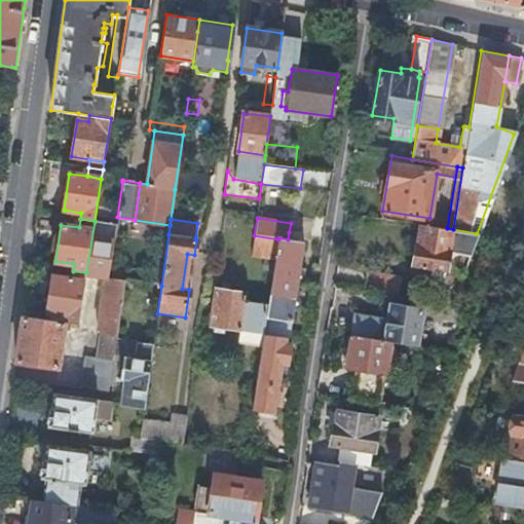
[(108,277),(116,224),(95,221),(86,272),(85,274),(105,277),(108,277)]
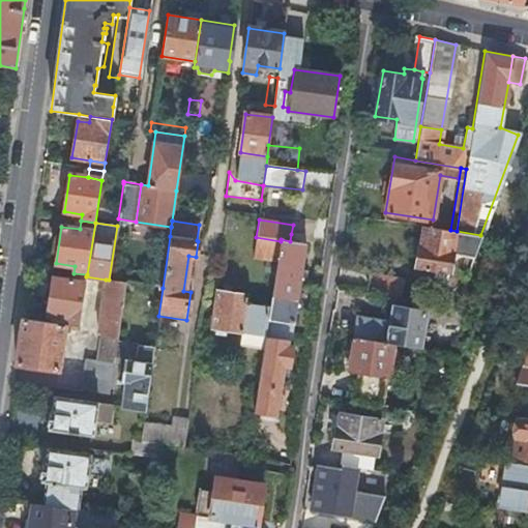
[(472,258),(480,235),(457,231),(450,230),(423,226),(420,245),(419,245),(415,266),(434,269),(433,277),(446,280),(447,271),(449,271),(452,255),(472,258)]
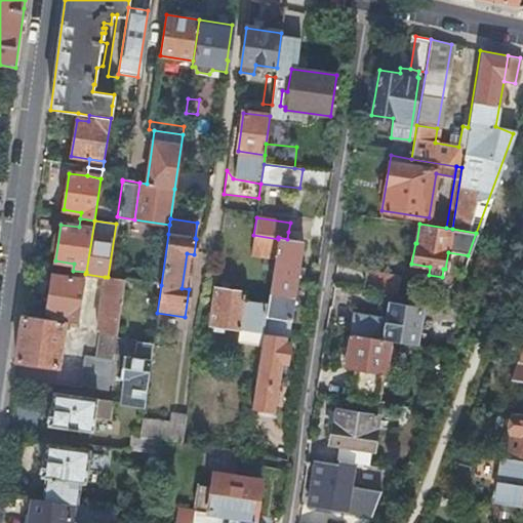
[(287,239),(297,240),(298,233),(288,232),(287,239)]
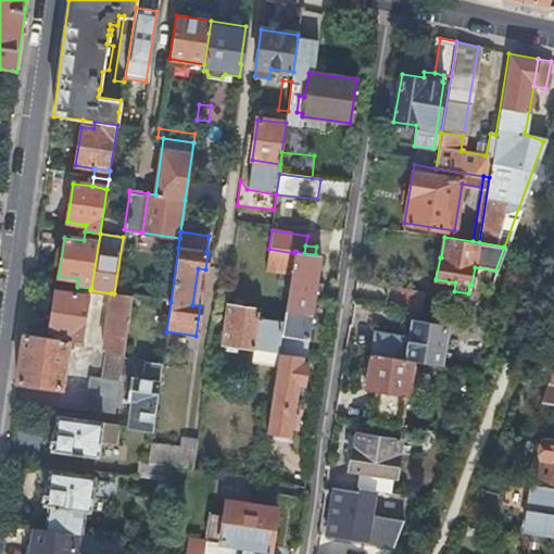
[(265,272),(291,275),(294,253),(268,249),(265,272)]
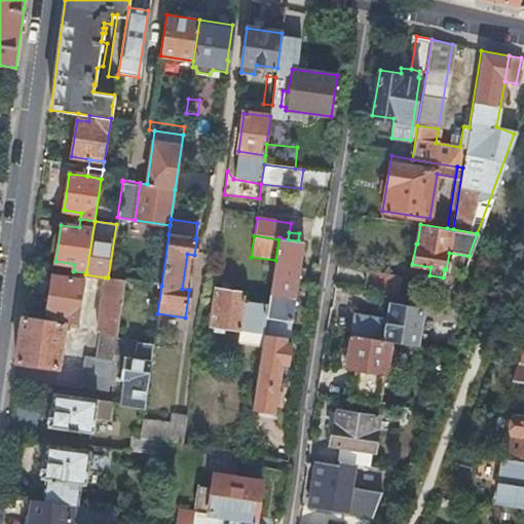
[(275,260),(268,305),(263,336),(289,339),(303,241),(298,240),(288,239),(278,237),(278,239),(275,260)]
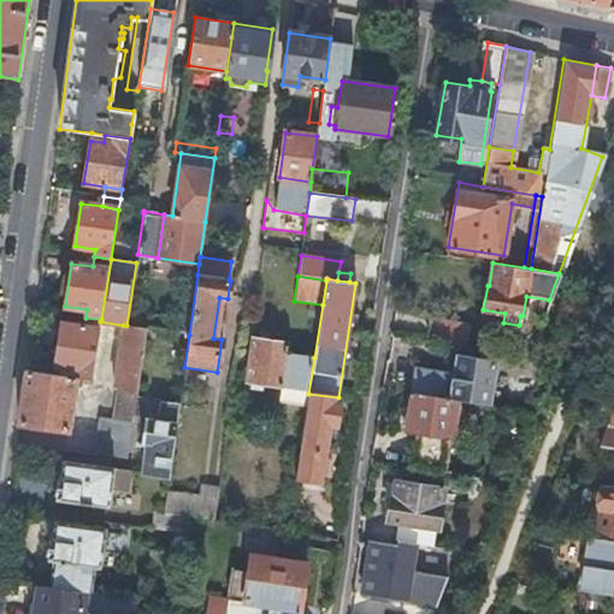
[(574,289),(558,283),(554,294),(571,300),(574,289)]
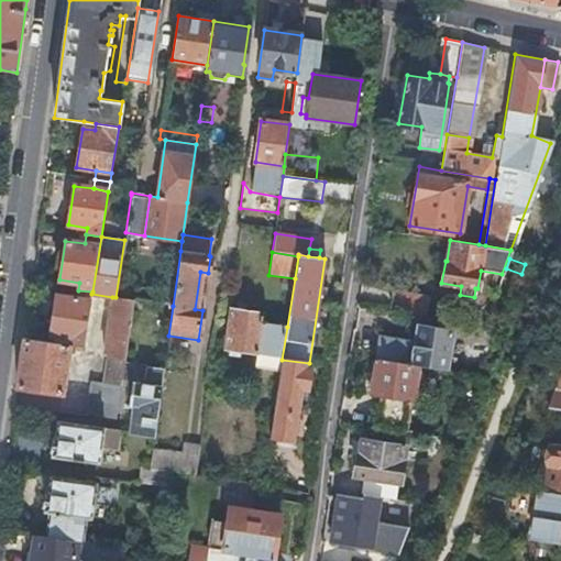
[(70,339),(69,345),(75,345),(84,348),(91,301),(91,294),(92,292),(78,290),(77,299),(57,296),(51,336),(70,339)]
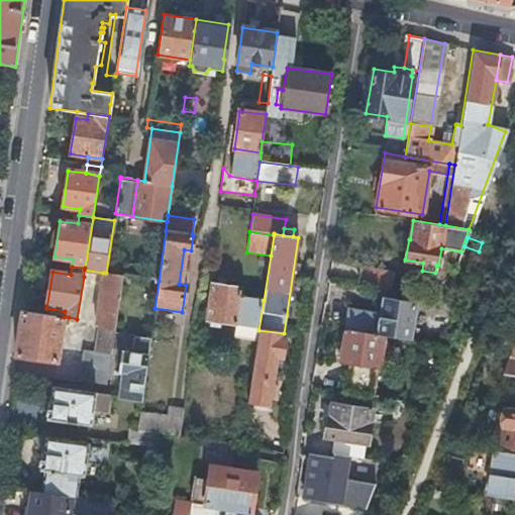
[(361,268),(357,285),(390,290),(394,273),(361,268)]
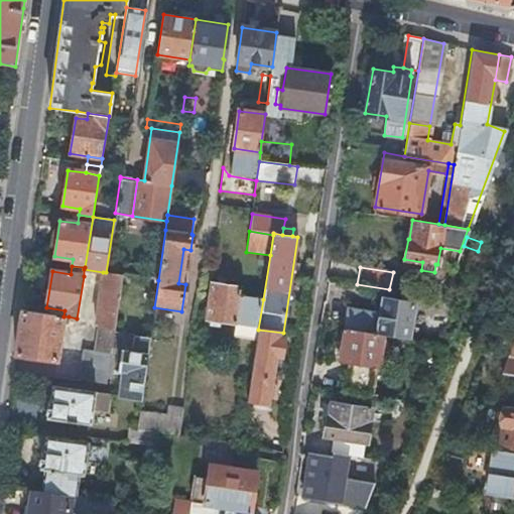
[(123,275),(106,272),(103,272),(96,326),(100,327),(96,352),(84,351),(79,381),(107,385),(123,275)]
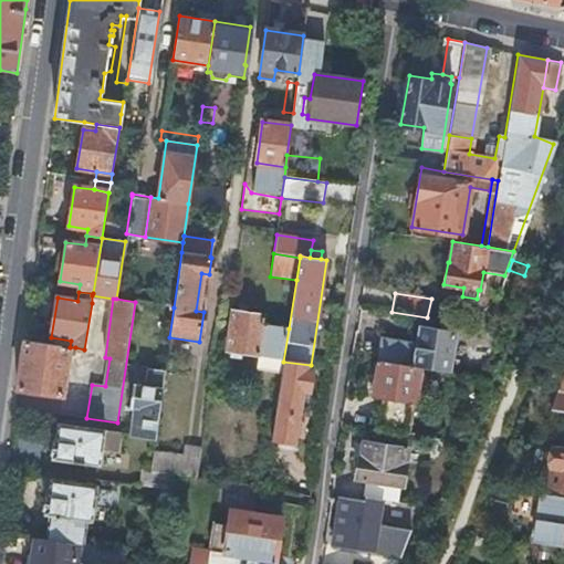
[(281,375),(283,366),(283,362),(289,329),(263,325),(264,316),(232,312),(227,351),(259,356),(257,372),(281,375)]
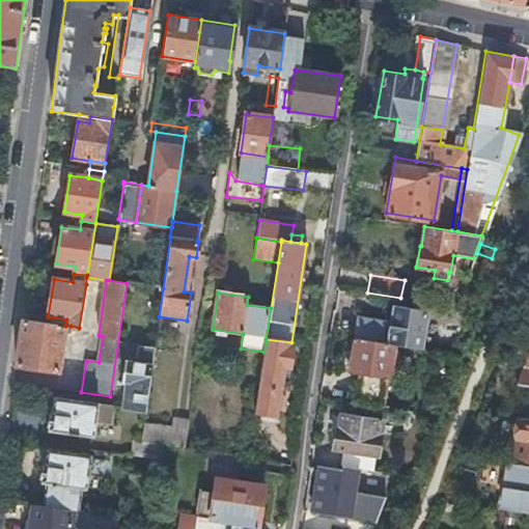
[(356,338),(395,344),(401,345),(420,349),(422,335),(425,319),(426,312),(395,308),(393,326),(389,325),(390,321),(358,315),(354,337),(356,338)]
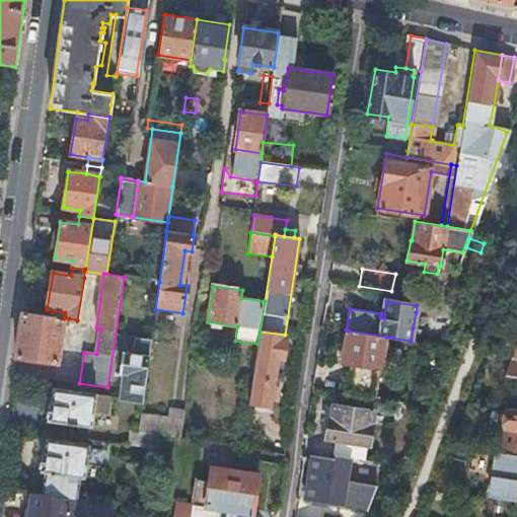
[(21,312),(14,357),(57,363),(64,318),(21,312)]
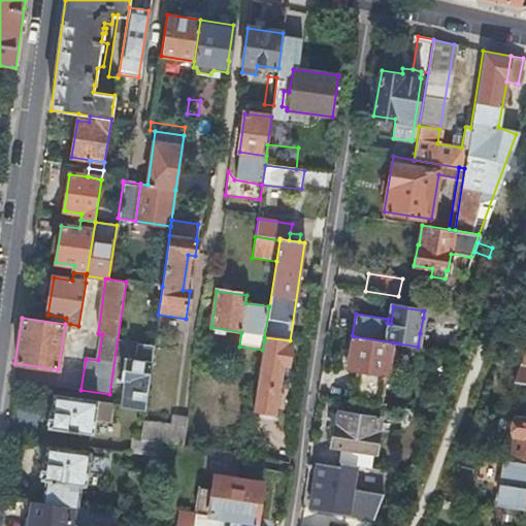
[(434,320),(423,318),(420,333),(431,334),(434,320)]
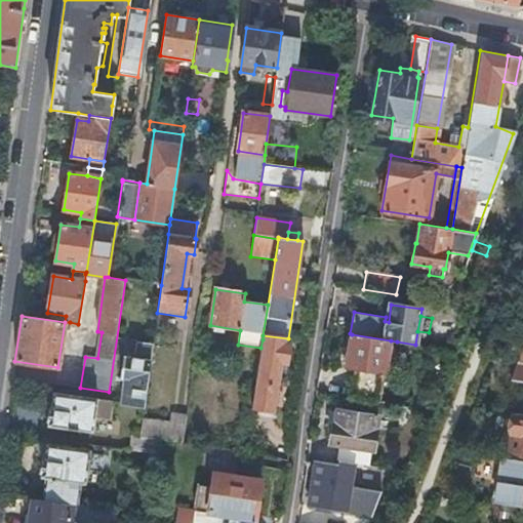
[(357,367),(351,397),(369,400),(370,400),(375,370),(386,372),(391,340),(352,334),(347,365),(357,367)]
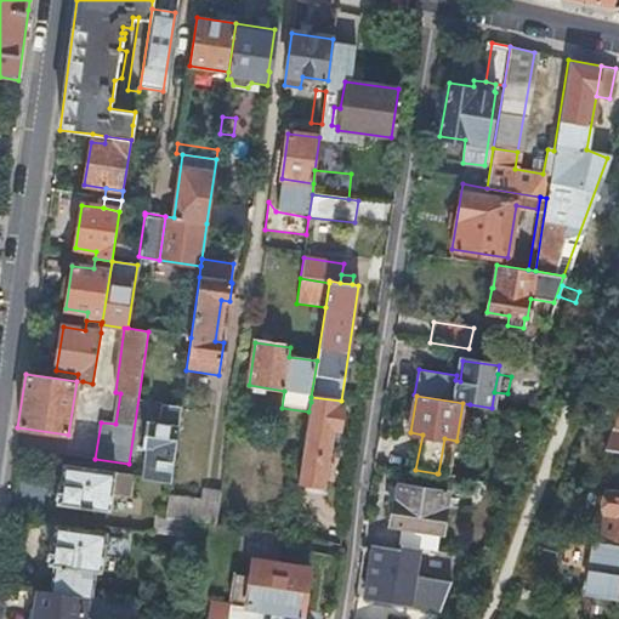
[(529,401),(527,413),(543,415),(544,403),(529,401)]
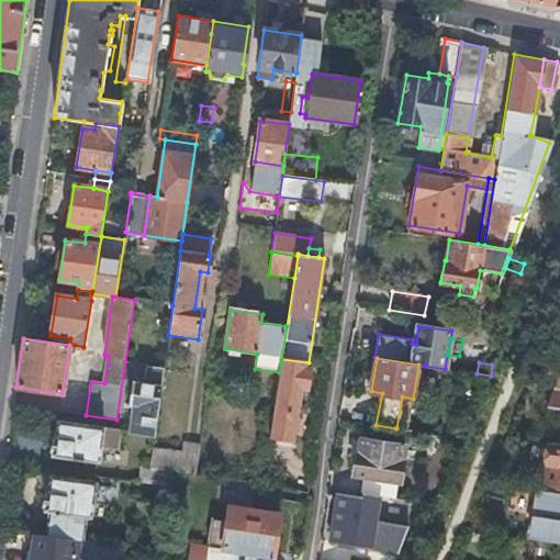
[(273,409),(269,437),(292,441),(298,412),(301,388),(308,389),(311,368),(281,364),(279,372),(273,409)]
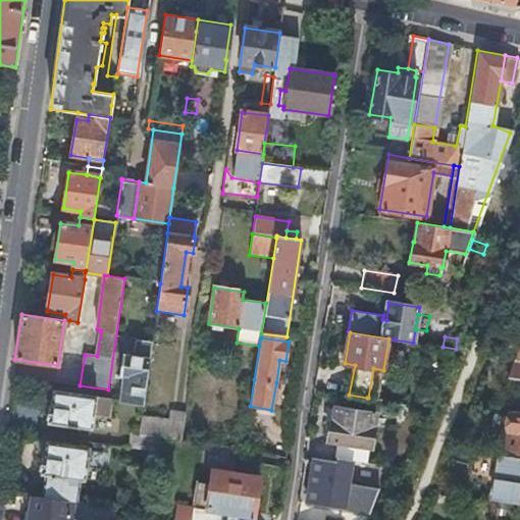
[(373,368),(368,398),(384,401),(395,340),(388,339),(383,370),(373,368)]
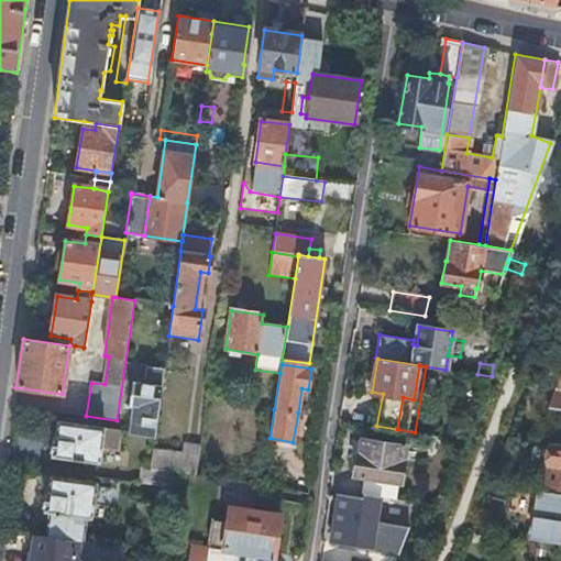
[(129,432),(154,436),(164,370),(147,367),(144,385),(132,384),(130,406),(133,407),(129,432)]
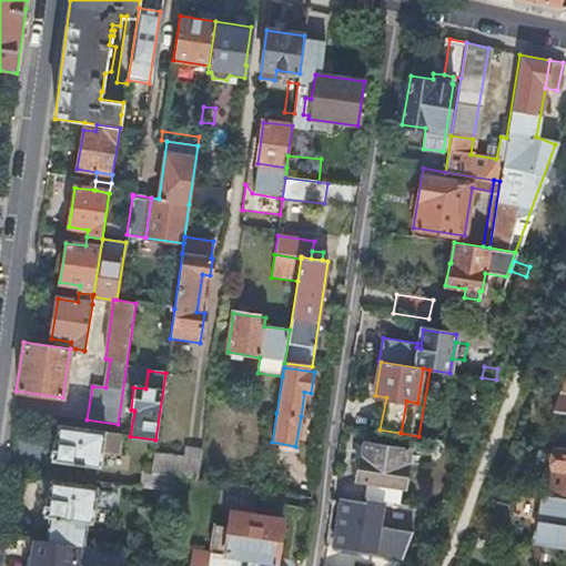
[(565,394),(558,393),(552,412),(565,413),(565,394)]
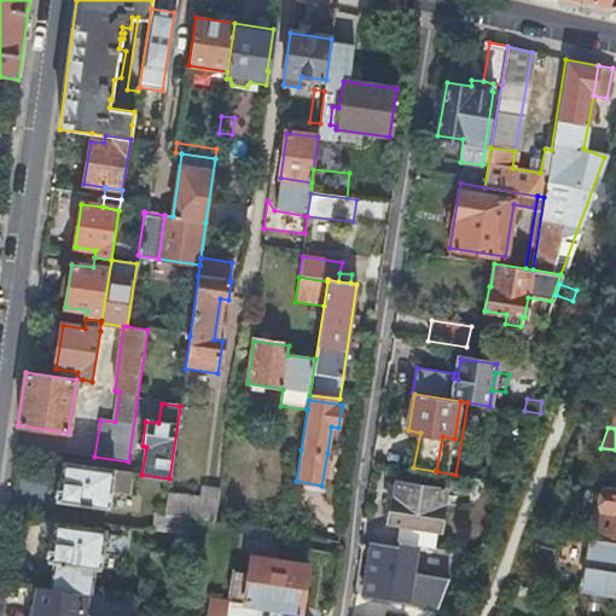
[(128,474),(62,464),(59,478),(58,478),(54,501),(108,509),(110,490),(126,493),(128,474)]
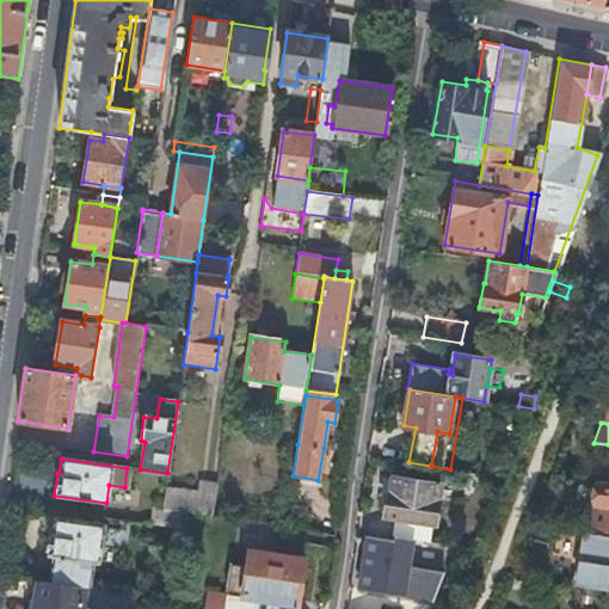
[(459,492),(472,498),(480,473),(466,472),(459,492)]
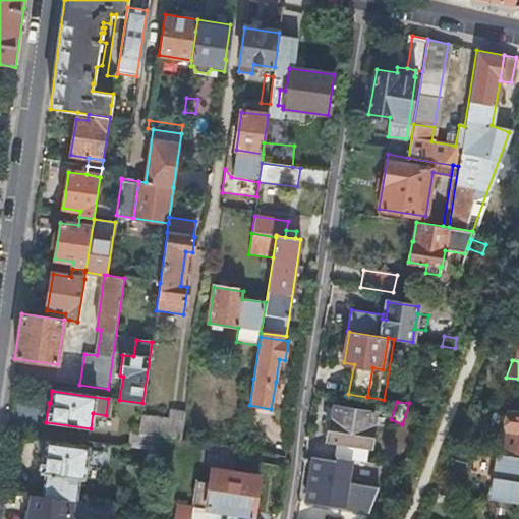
[(342,442),(340,456),(350,458),(364,460),(366,446),(367,446),(373,413),(335,406),(333,419),(332,419),(329,439),(342,442)]
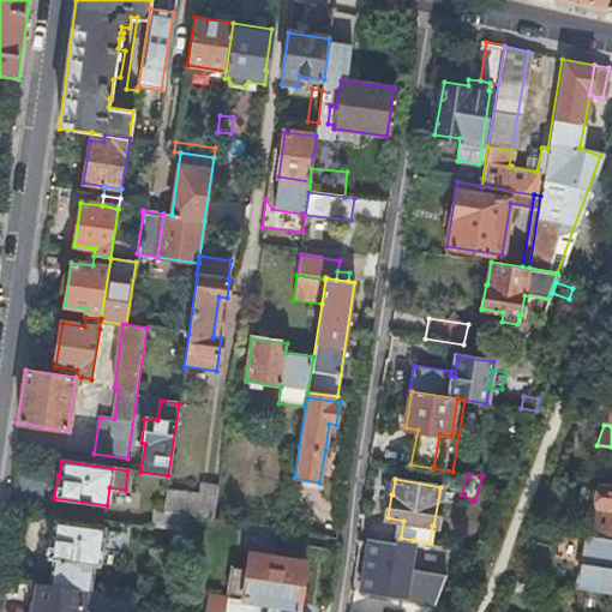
[(187,515),(213,520),(217,487),(201,484),(199,495),(166,490),(163,511),(187,515)]
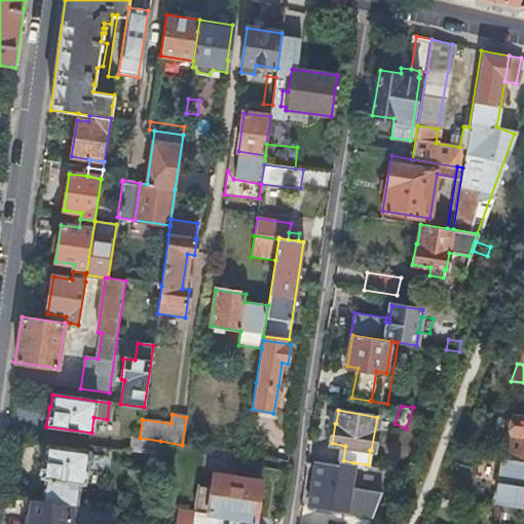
[(523,416),(515,415),(515,416),(509,416),(507,418),(504,431),(507,433),(512,434),(510,451),(523,452),(523,416)]
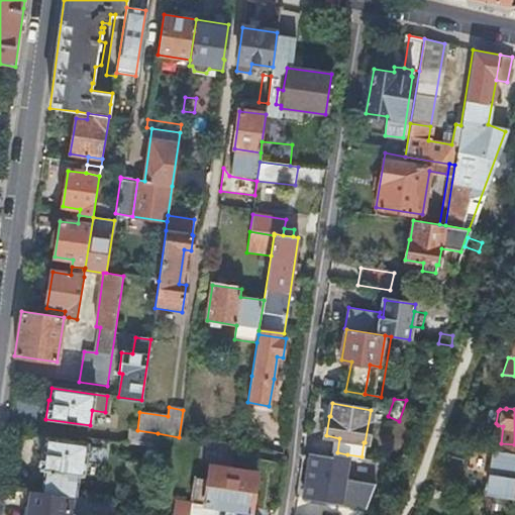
[(155,448),(158,433),(137,430),(130,429),(127,444),(155,448)]
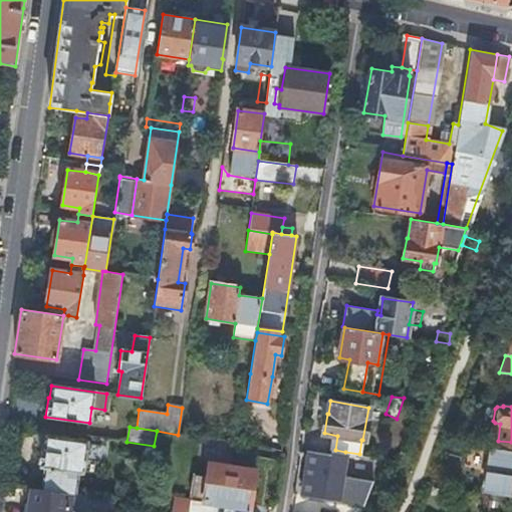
[(39,490),(73,495),(77,474),(81,475),(86,442),(44,436),(42,447),(41,447),(37,469),(42,469),(39,490)]
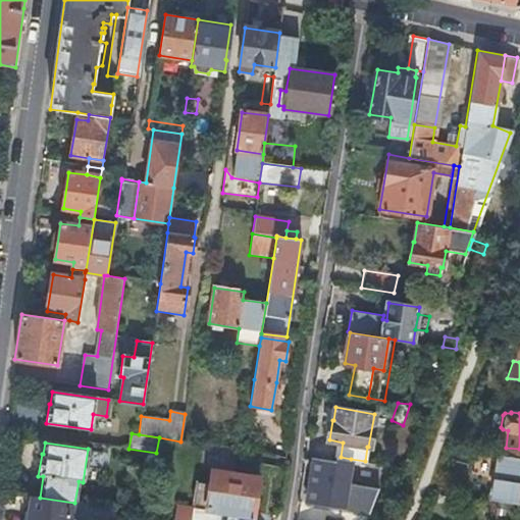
[(519,504),(519,457),(498,454),(495,478),(491,500),(497,501),(510,503),(519,504)]
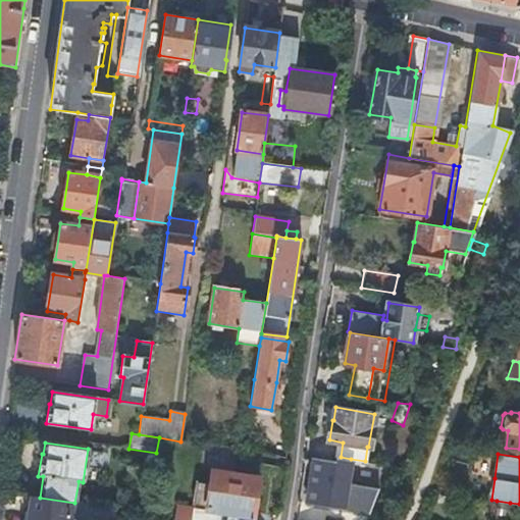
[(314,457),(314,460),(308,501),(370,512),(378,488),(373,487),(348,482),(351,459),(341,457),(336,456),(335,460),(314,457)]
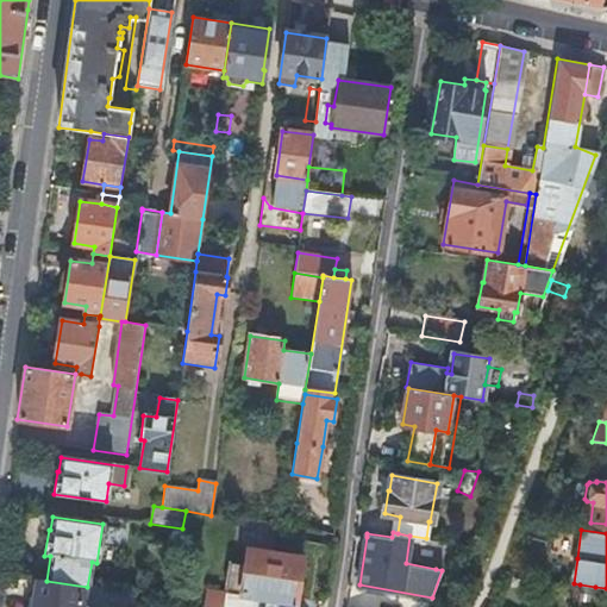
[(262,606),(263,600),(296,606),(304,559),(248,551),(245,568),(230,565),(221,606),(262,606)]
